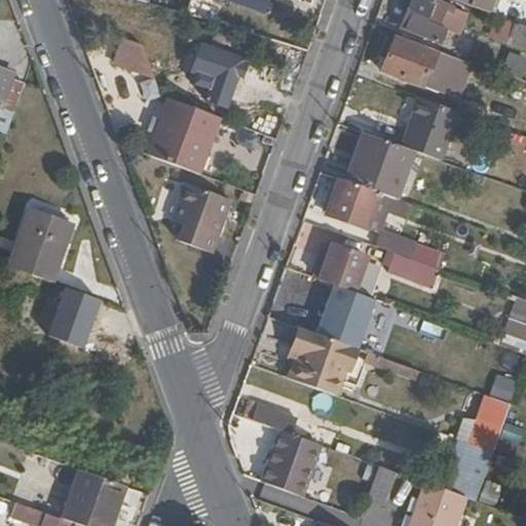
[(235,0),(260,9),(263,0),(235,0)]
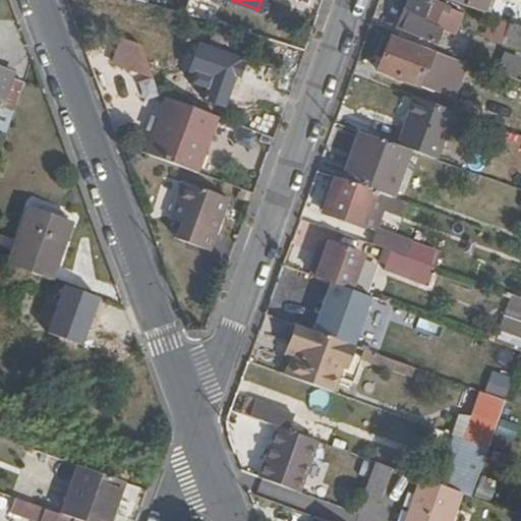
[(435,24),(443,3),(435,0),(407,0),(398,26),(436,41),(441,26),(435,24)]
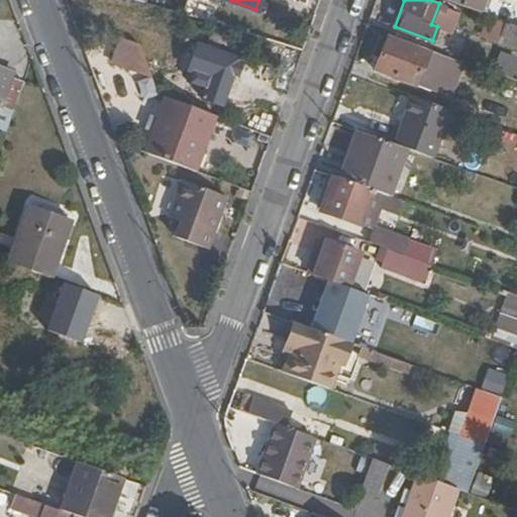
[(214,6),(206,3),(201,17),(209,20),(214,6)]
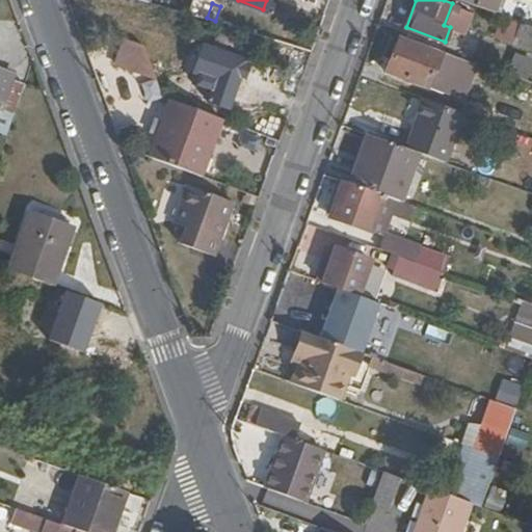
[(531,26),(520,22),(512,42),(531,48),(531,26)]
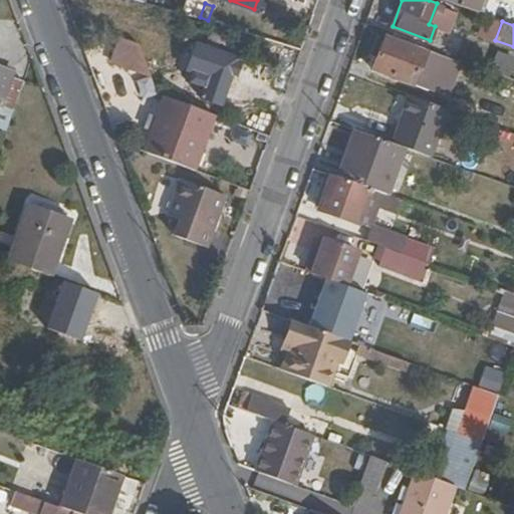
[(222,56),(231,28),(215,23),(206,50),(222,56)]
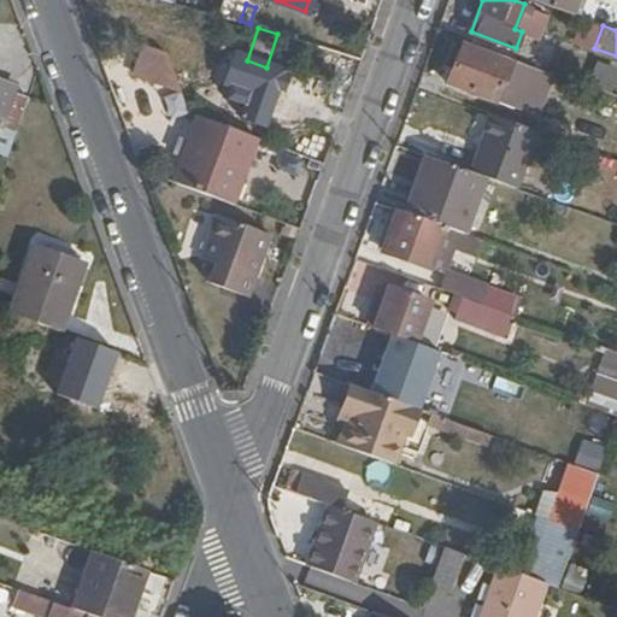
[(511,63),(465,45),(451,82),(498,99),(511,63)]
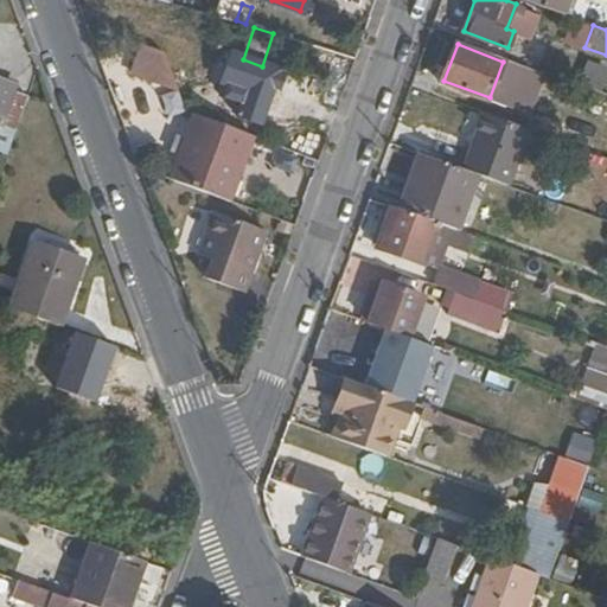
[(129,75),(179,95),(166,57),(141,48),(129,75)]
